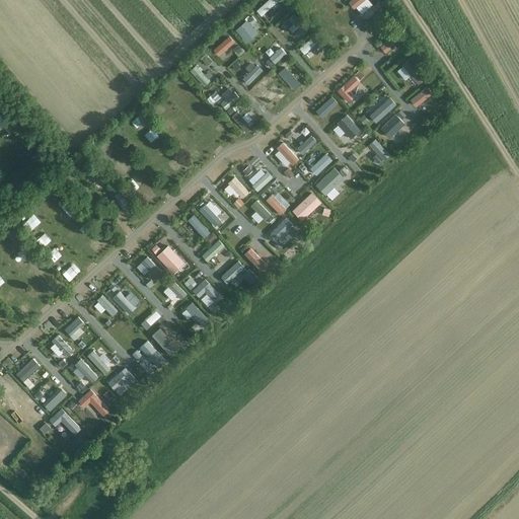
[(269,0),(256,12),(261,17),(277,2),(274,0),(269,0)]
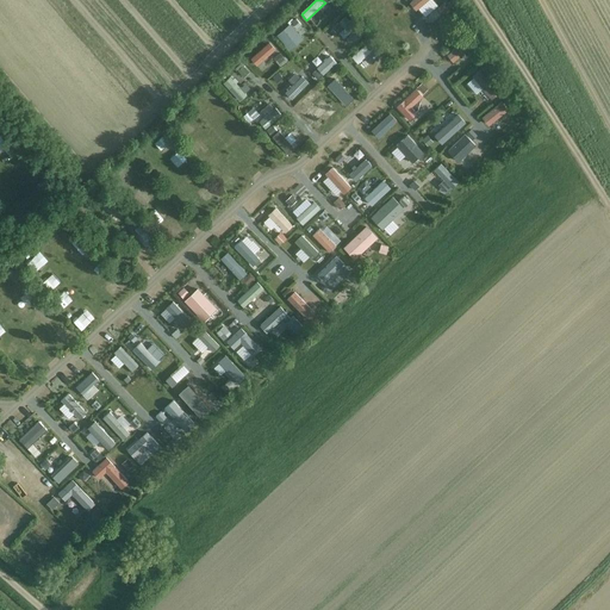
[(411,0),(408,4),(415,11),(425,0),(411,0)]
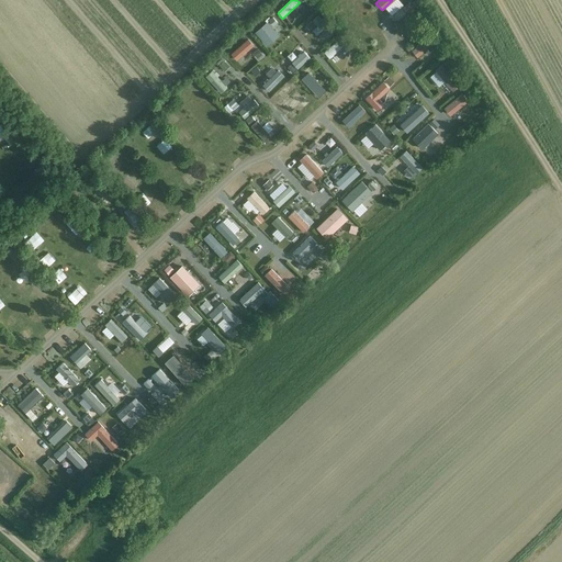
[(343,14),(348,21),(362,8),(356,1),(343,14)]
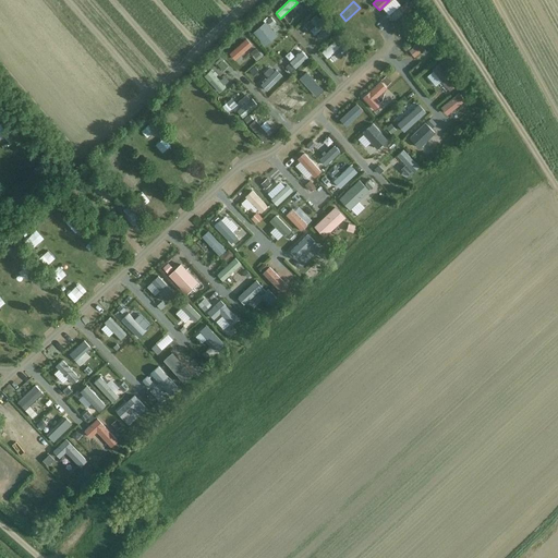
[(405,4),(401,8),(405,13),(410,10),(405,4)]
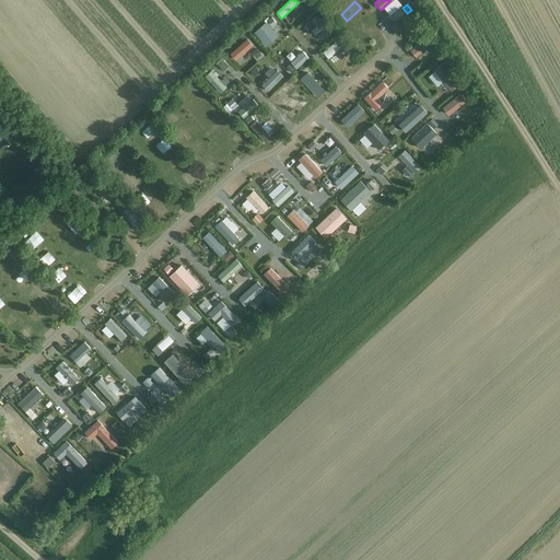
[(381,15),(376,19),(382,26),(386,22),(381,15)]
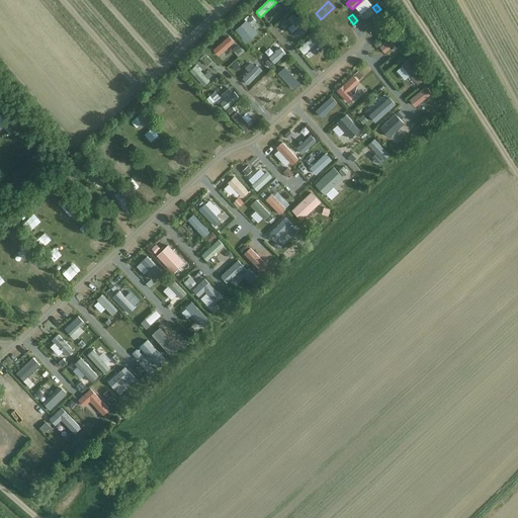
[(294,24),(289,28),(293,33),(303,25),(293,16),(289,19),(294,24)]
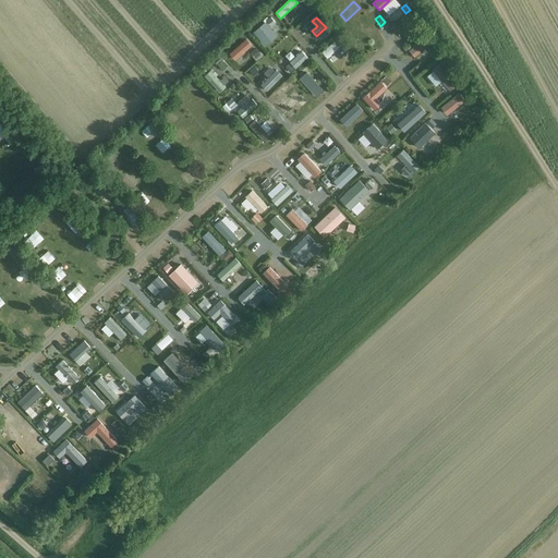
[(348,31),(363,48),(370,41),(355,25),(348,31)]
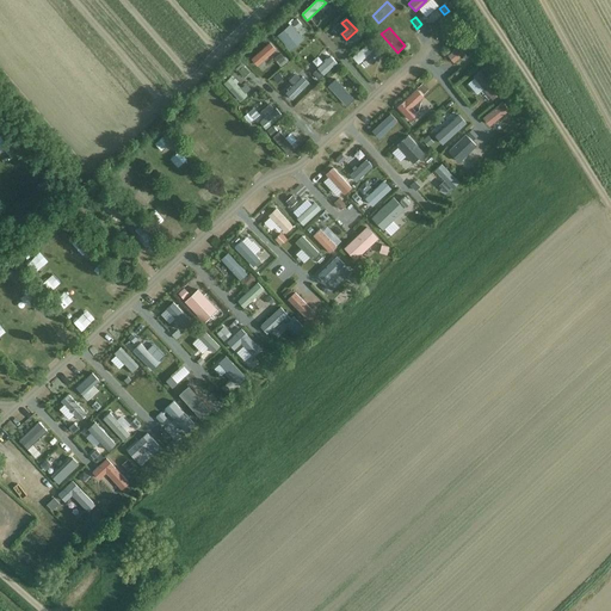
[(288,29),(279,37),(295,55),(304,47),(288,29)]
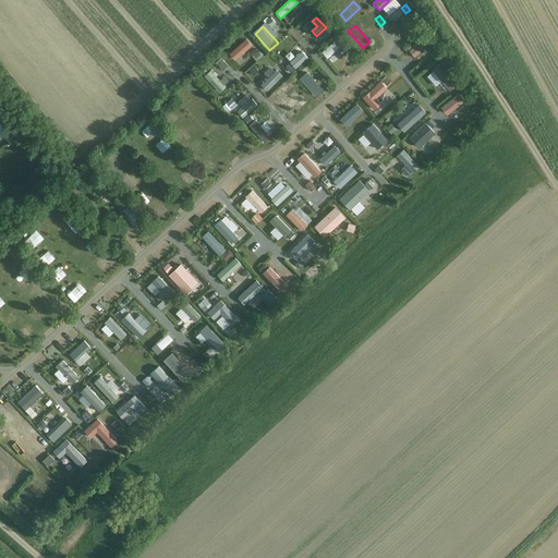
[(337,38),(320,53),(326,59),(342,45),(337,38)]
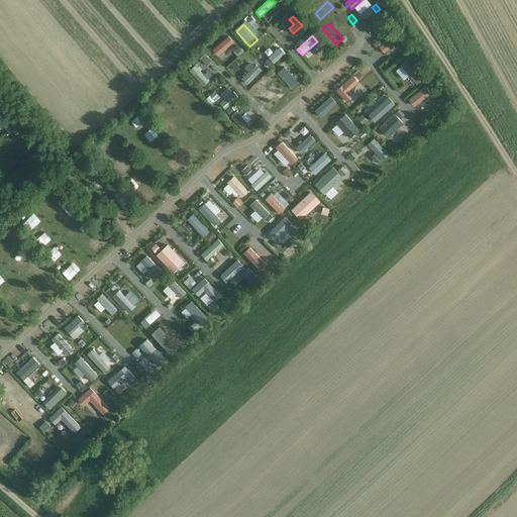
[(391,35),(378,46),(384,54),(397,42),(391,35)]
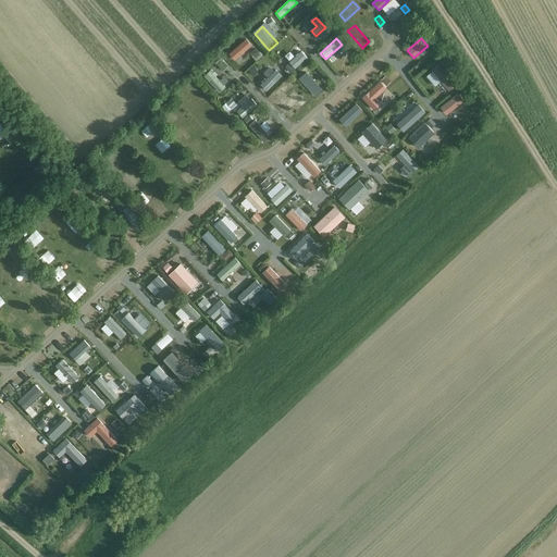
[(244,41),(229,54),(235,63),(251,49),(244,41)]
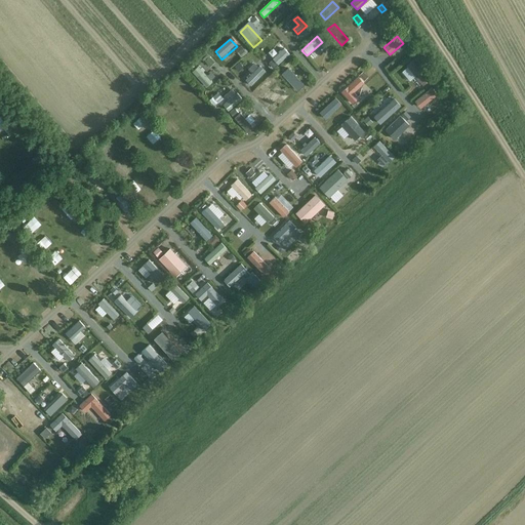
[(243,48),(238,52),(242,57),(247,53),(243,48)]
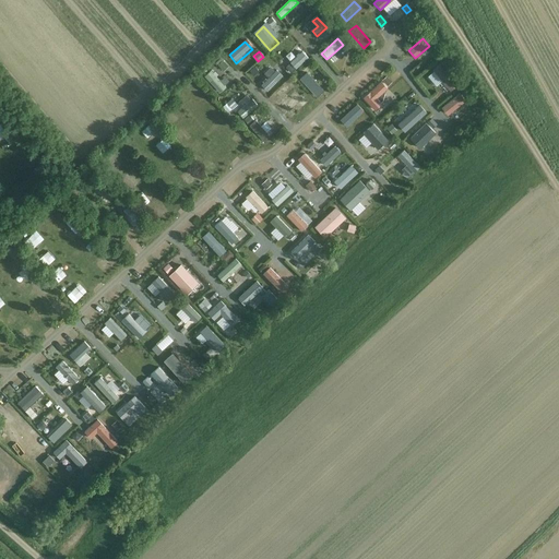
[(289,64),(295,71),(308,59),(302,52),(289,64)]
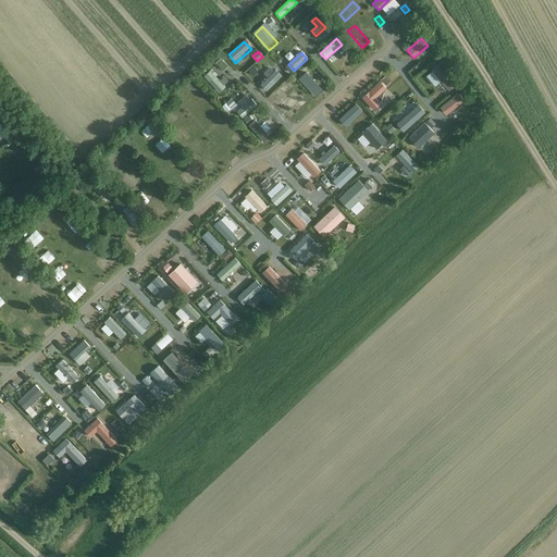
[(222,61),(218,65),(223,71),(227,66),(222,61)]
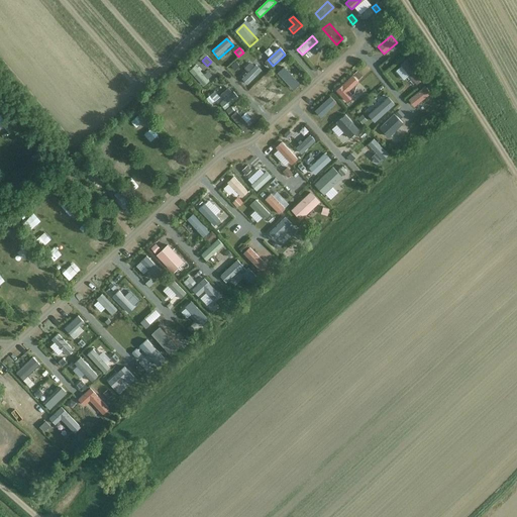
[(406,62),(398,68),(413,87),(421,81),(406,62)]
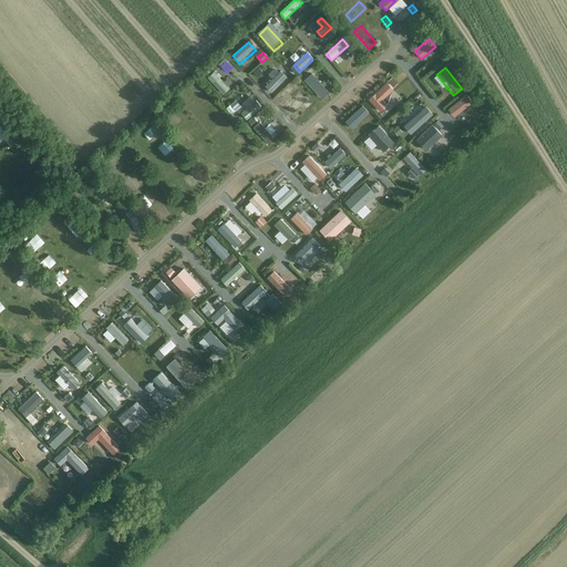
[(259,69),(254,73),(258,79),(264,74),(259,69)]
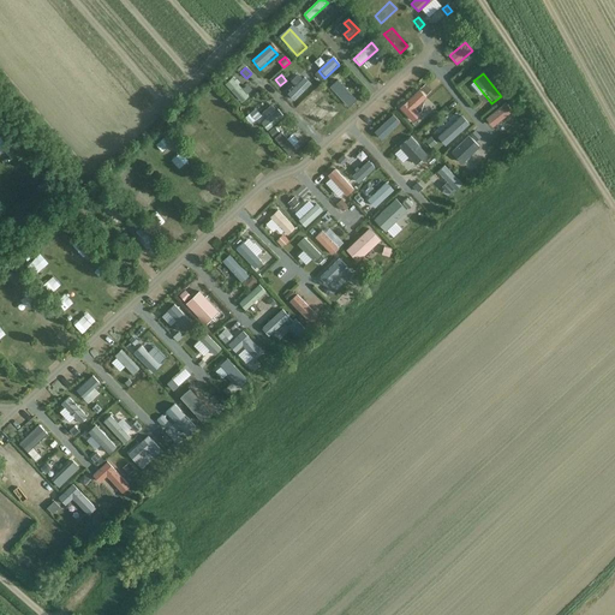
[(312,85),(305,77),(288,94),(296,101),(312,85)]
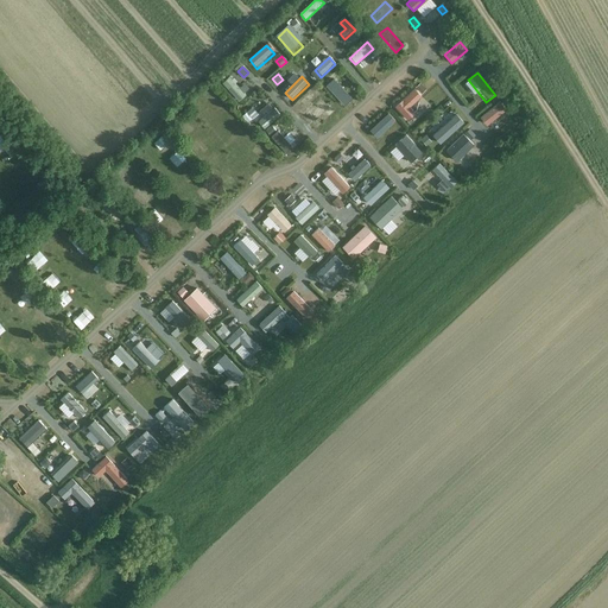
[(330,77),(324,82),(342,100),(347,96),(330,77)]
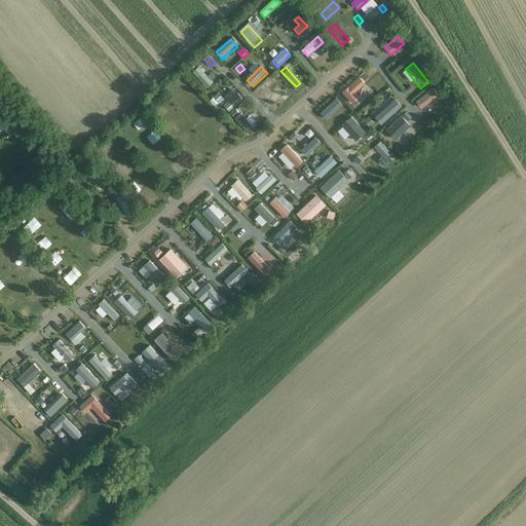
[(199,68),(192,74),(205,89),(213,83),(199,68)]
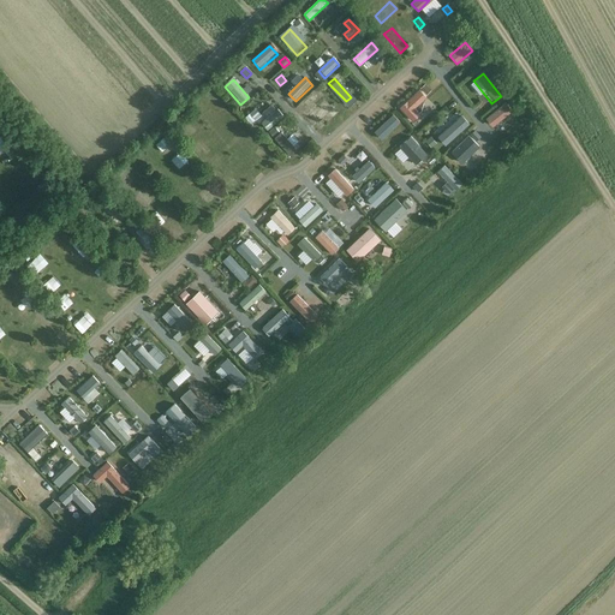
[(425,84),(421,88),(427,95),(431,90),(425,84)]
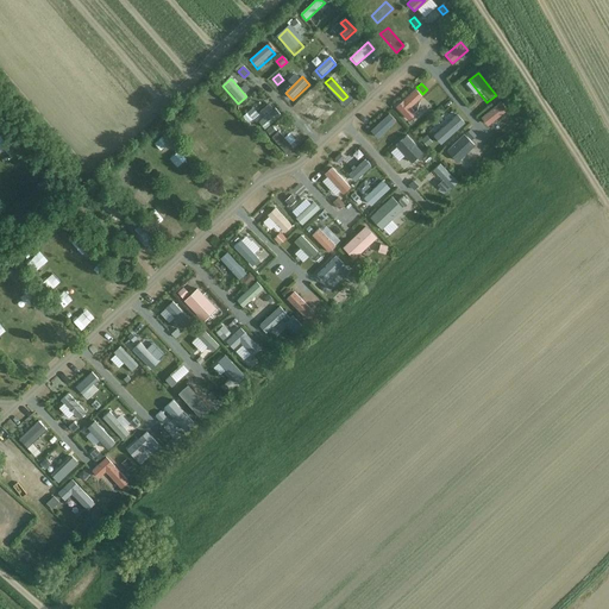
[(394,107),(393,108),(407,123),(415,114),(410,110),(421,99),(413,89),(394,107)]
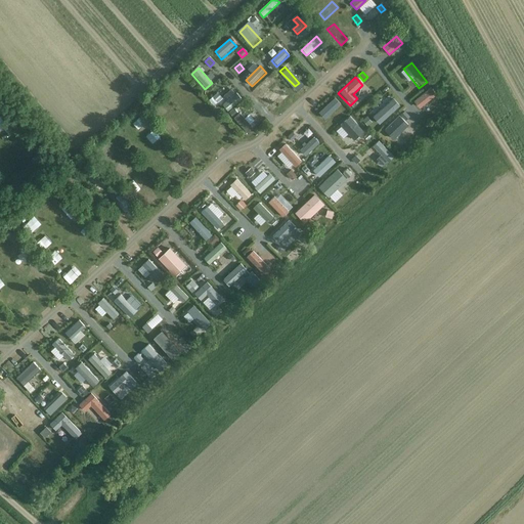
[(172,87),(178,93),(188,84),(183,78),(172,87)]
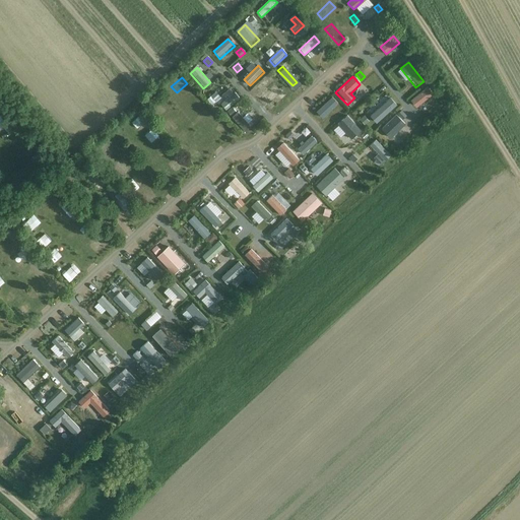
[(266,78),(252,92),(257,96),(271,83),(266,78)]
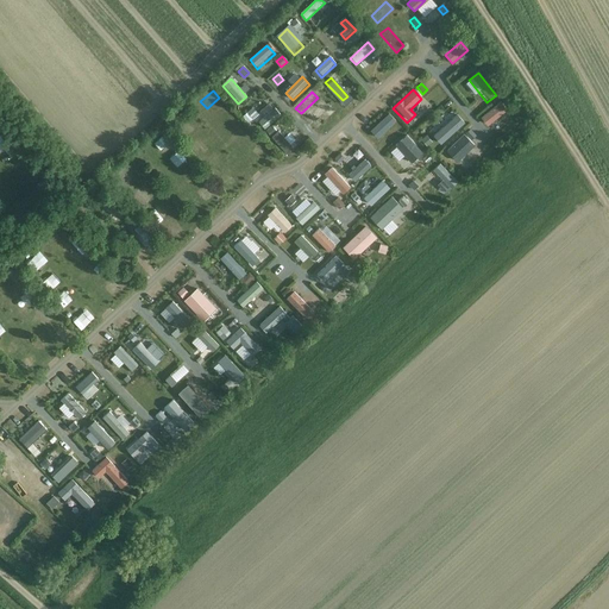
[(482,119),(488,126),(507,111),(501,104),(482,119)]
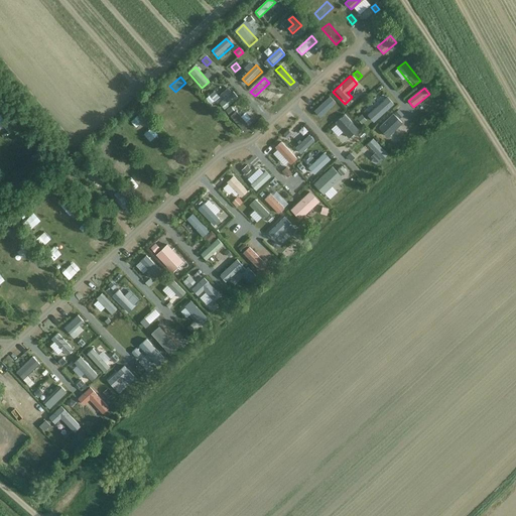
[(214,91),(210,95),(215,100),(219,97),(214,91)]
